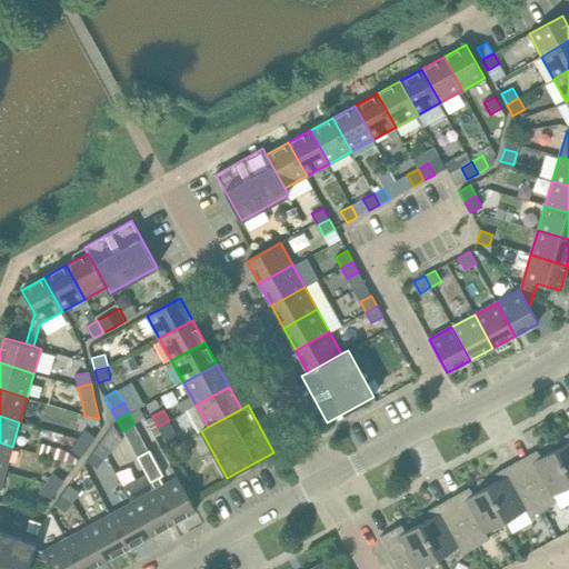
[(175,431),(169,420),(158,427),(163,438),(175,431)]
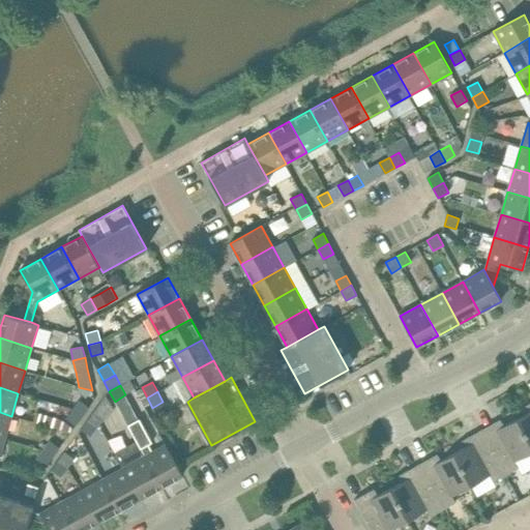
[(80,400),(72,409),(83,417),(90,408),(80,400)]
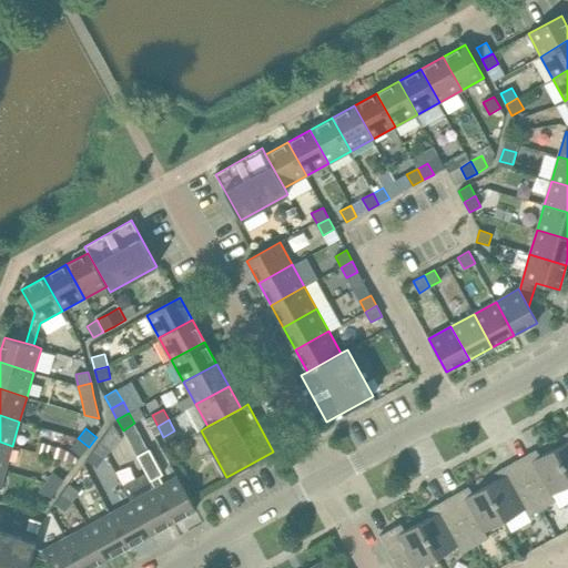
[(566,442),(553,449),(567,478),(567,432),(563,435),(566,442)]
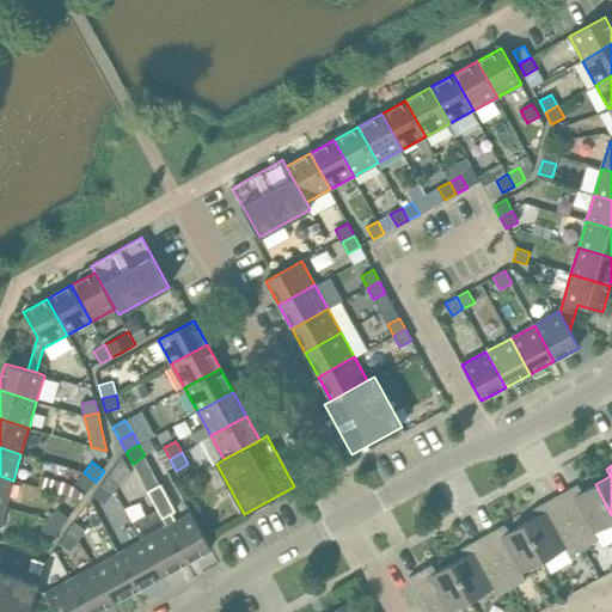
[(112,470),(102,485),(112,494),(124,478),(112,470)]
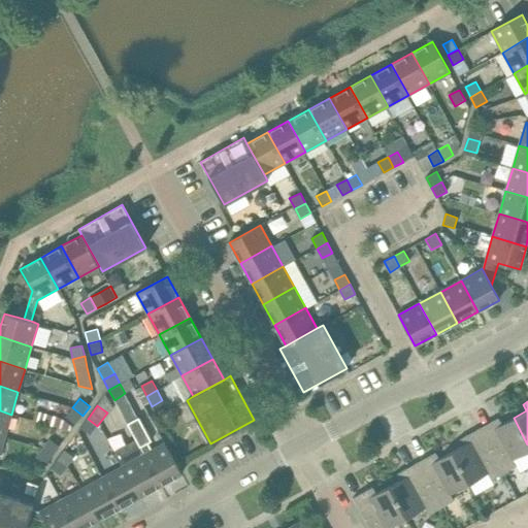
[(76,424),(83,416),(72,407),(66,417),(76,424)]
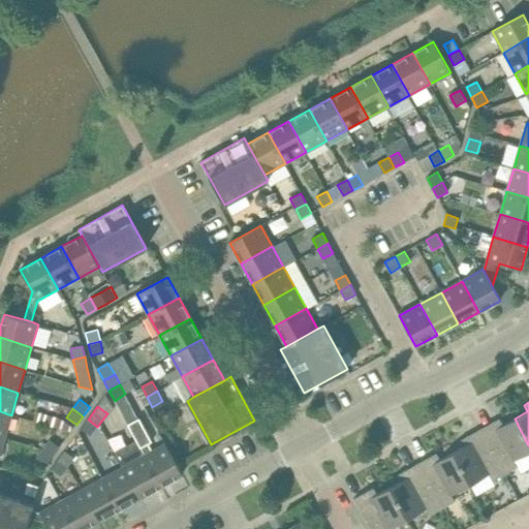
[(11,415),(0,411),(0,436),(4,438),(11,415)]
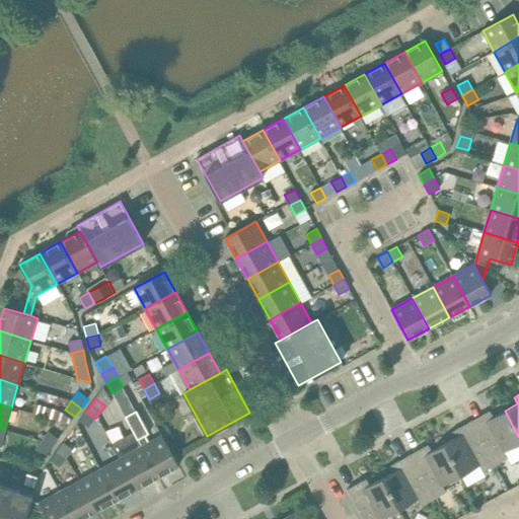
[(137,411),(125,418),(138,441),(146,437),(150,435),(137,411)]
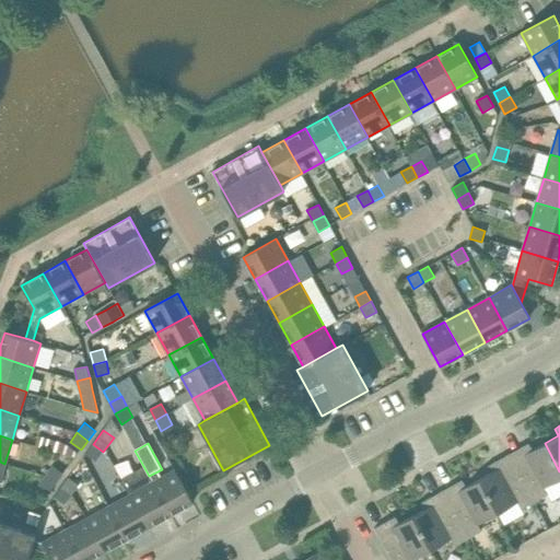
[(559,478),(559,471),(545,443),(533,450),(528,443),(508,455),(534,502),(548,494),(544,488),(559,478)]
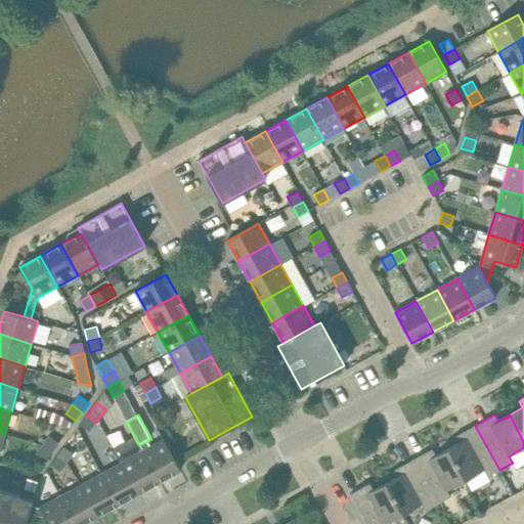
[(90,432),(96,423),(87,416),(80,425),(90,432)]
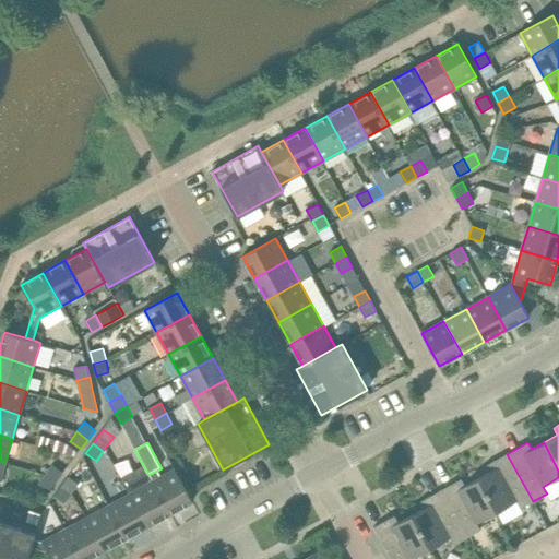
[(533,501),(507,454),(487,465),(490,472),(477,479),(496,513),(516,501),(520,509),(533,501)]
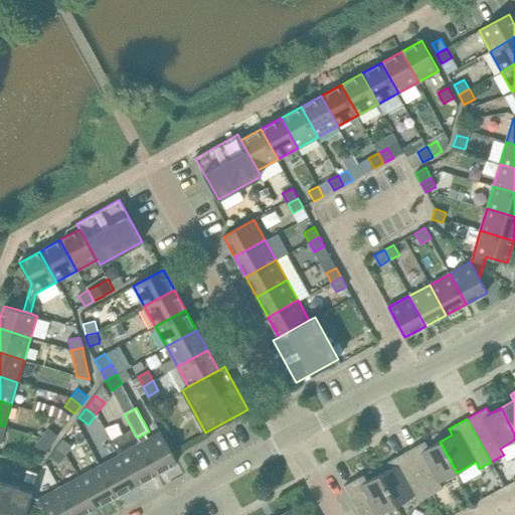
[(52,445),(58,436),(48,428),(42,438),(52,445)]
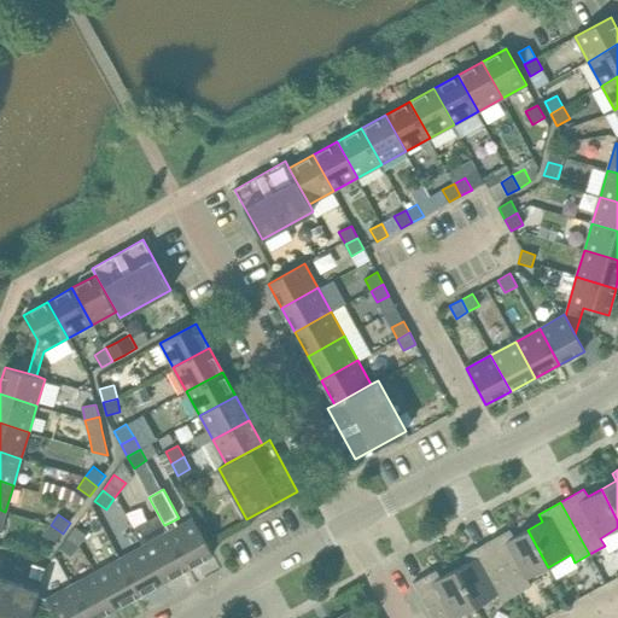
[(213,555),(208,547),(192,518),(178,526),(168,532),(188,569),(213,555)]
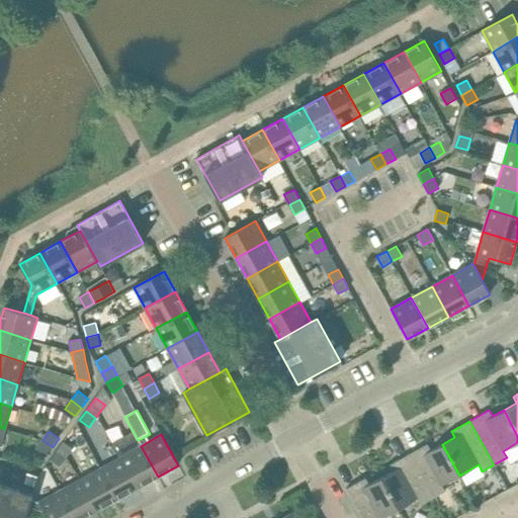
[(146,436),(138,440),(141,446),(149,441),(146,436)]
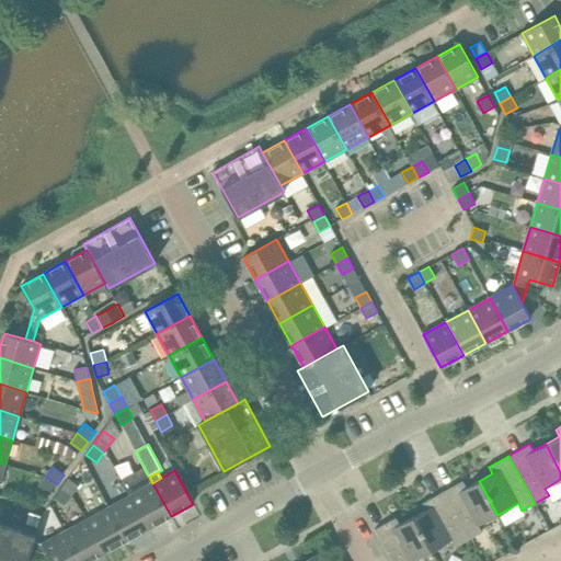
[(49,493),(57,484),(46,477),(38,487),(49,493)]
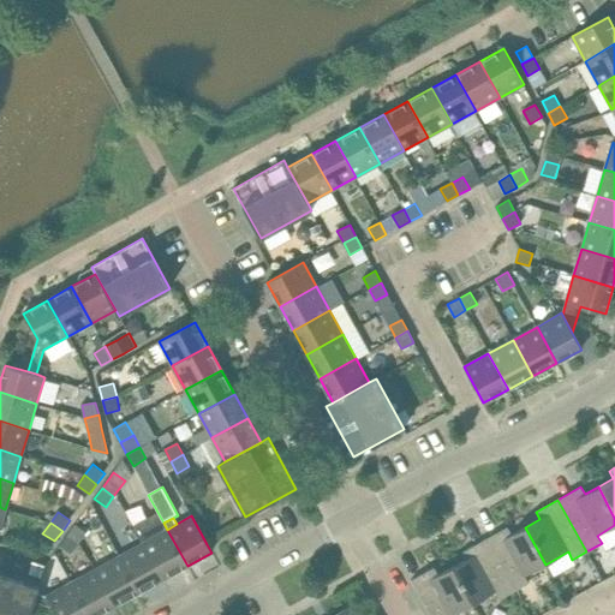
[(87,532),(76,524),(67,535),(79,543),(87,532)]
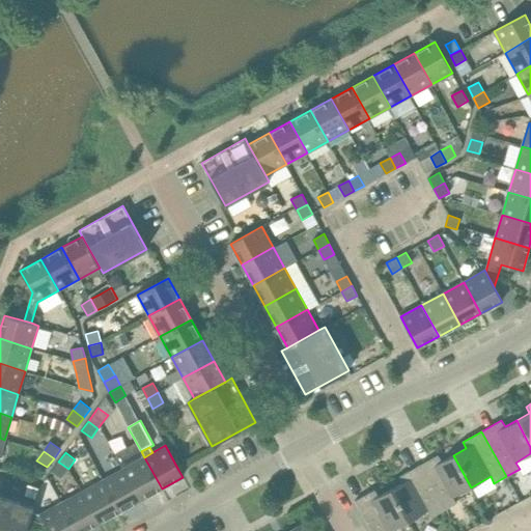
[(471,487),(453,455),(442,462),(438,455),(418,466),(443,511),(456,504),(452,497),(471,487)]
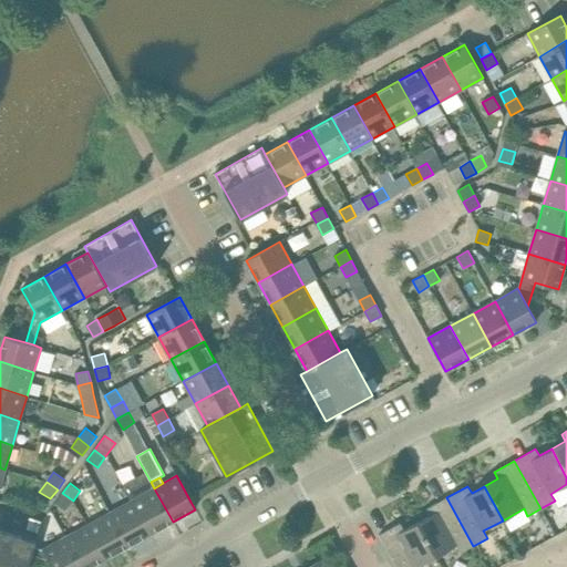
[(151,534),(173,522),(154,488),(132,501),(151,534)]
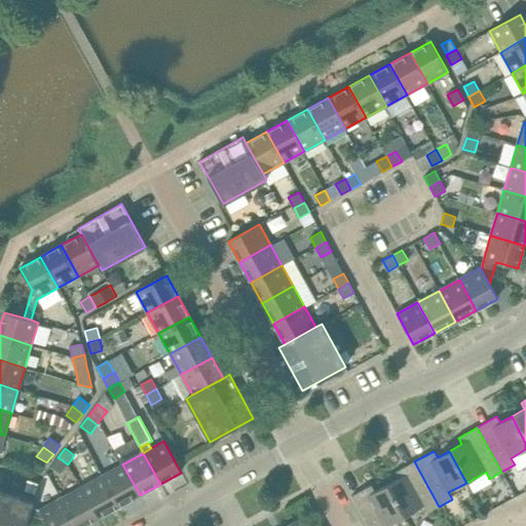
[(61,474),(68,464),(58,457),(51,466),(61,474)]
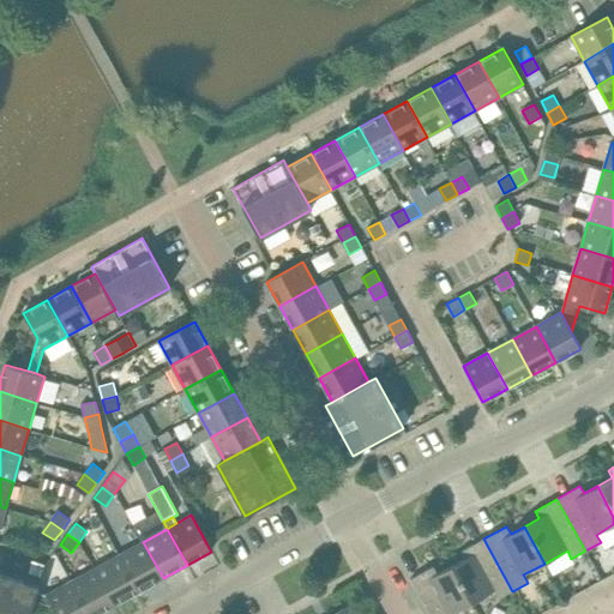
[(512,591),(483,539),(462,551),(465,558),(451,566),(471,603),(494,591),(498,599),(512,591)]
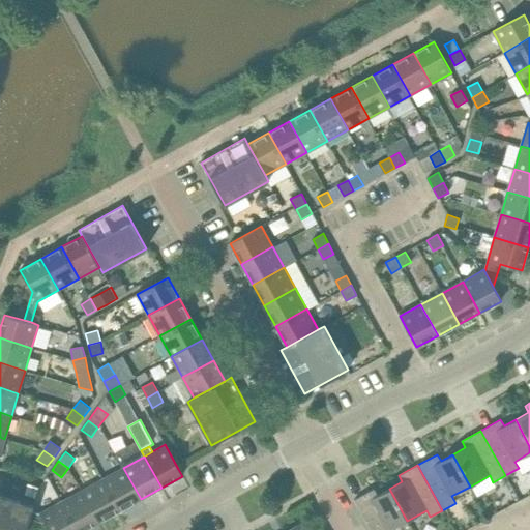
[(119,510),(141,499),(123,468),(102,479),(119,510)]
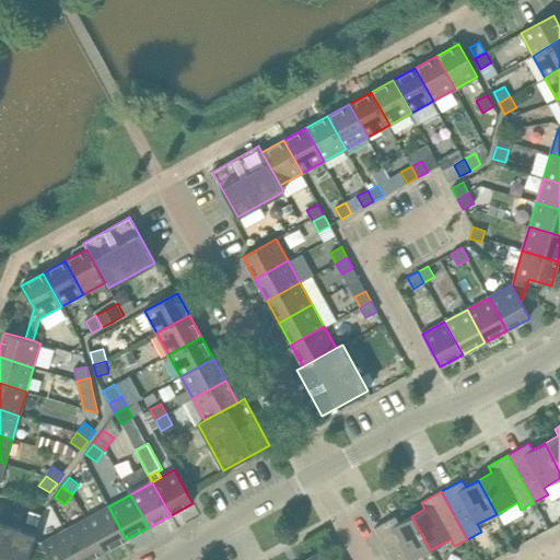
[(104,551),(126,539),(108,506),(86,518),(104,551)]
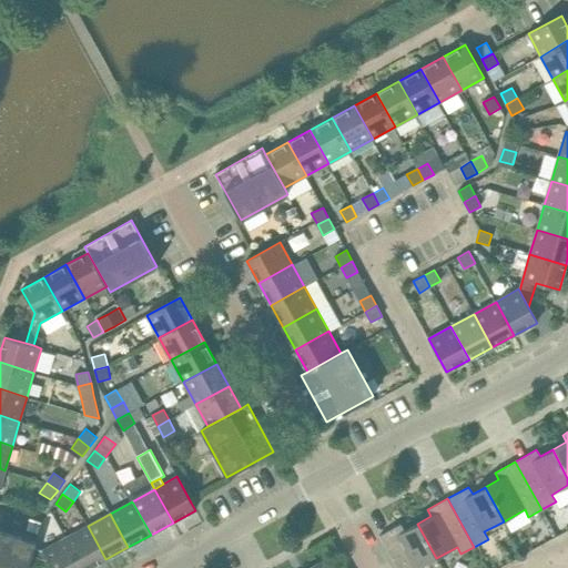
[(417,567),(436,558),(417,524),(405,530),(401,524),(379,536),(397,567),(417,567)]
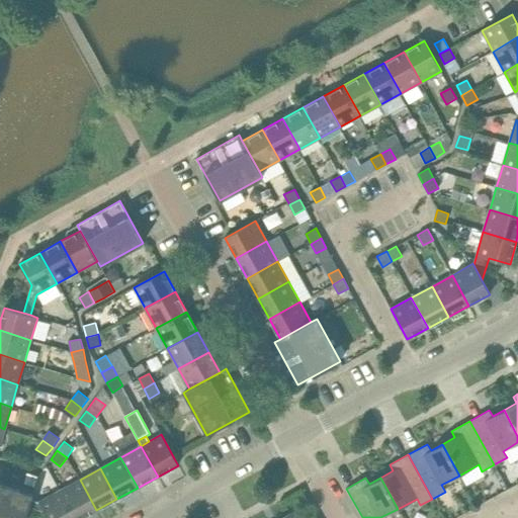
[(74,517),(81,517),(96,510),(80,480),(60,491),(74,517)]
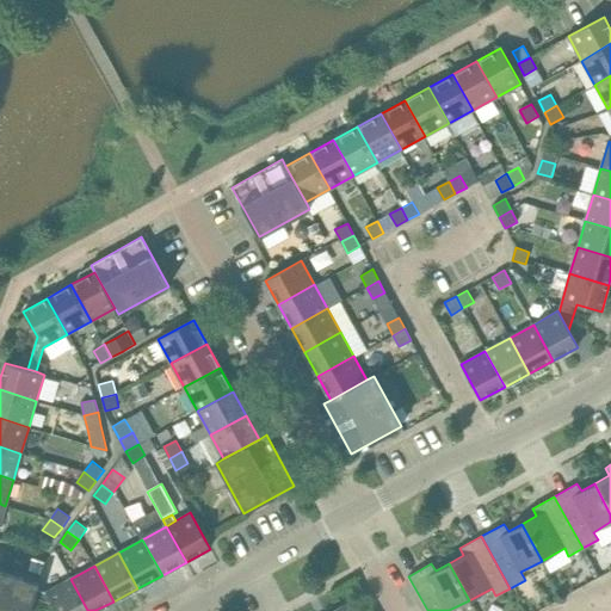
[(0,610),(30,610),(34,598),(36,590),(38,582),(0,571),(0,610)]
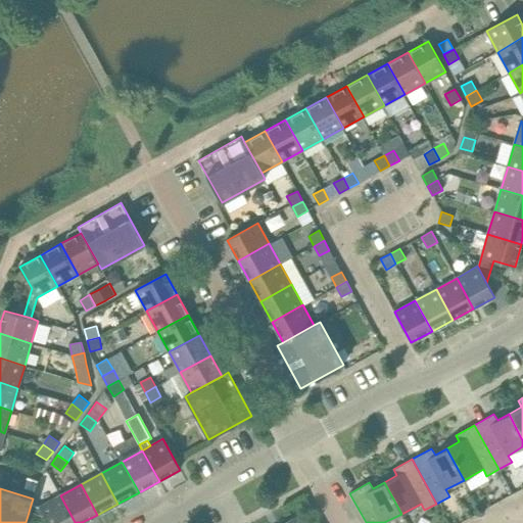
[(75,522),(60,495),(39,507),(31,505),(29,512),(44,516),(48,522),(75,522)]
